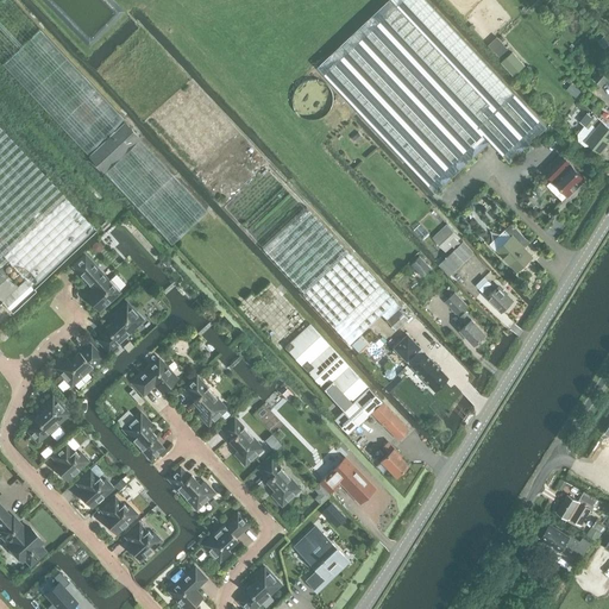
[(0,0),(0,61),(87,154),(124,118),(11,0),(0,0)]
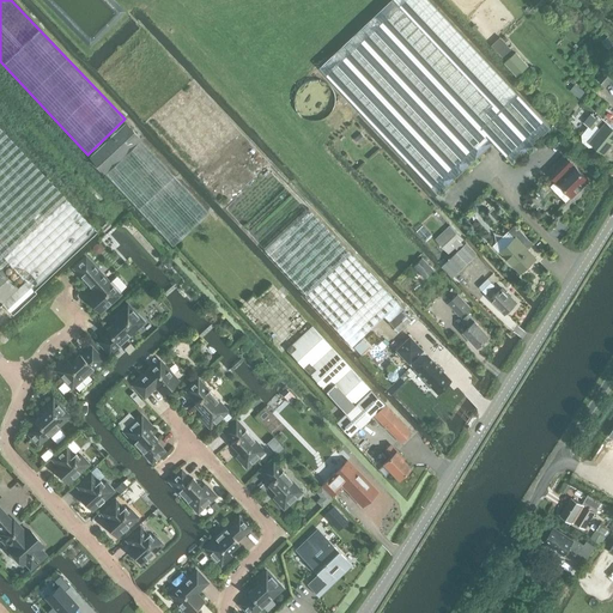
[(513,164),(551,128),(430,0),(390,0),(320,67),(438,194),(493,141),(513,164)]
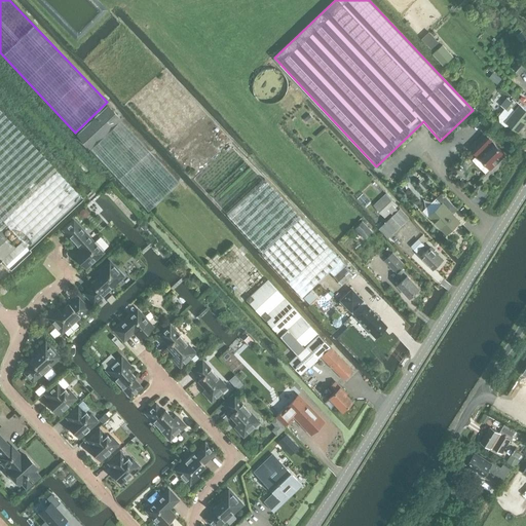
[(429,32),(421,38),(422,39),(427,45),(435,38),(429,32)]
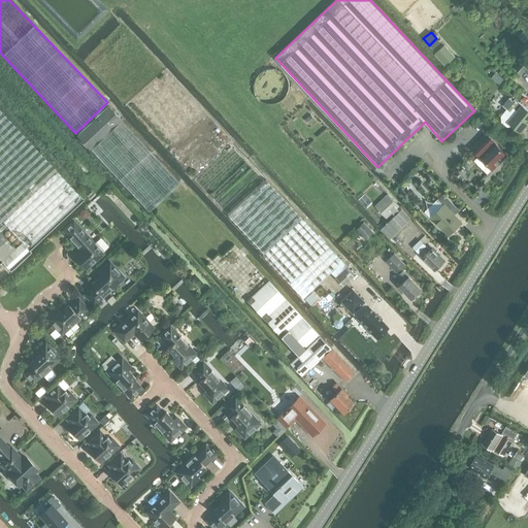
[(446,66),(455,57),(443,45),(434,54),(446,66)]
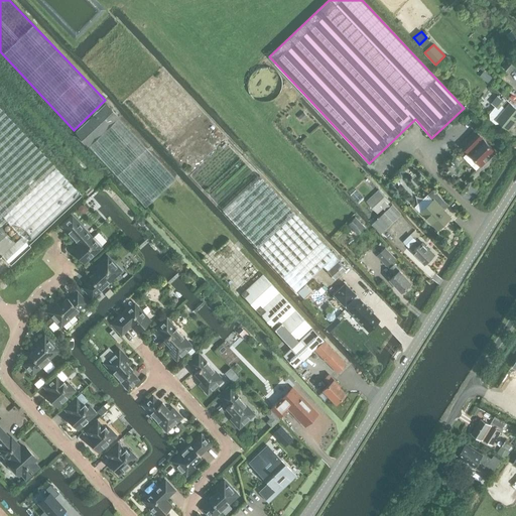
[(515,65),(510,59),(503,68),(510,74),(515,66),(515,65)]
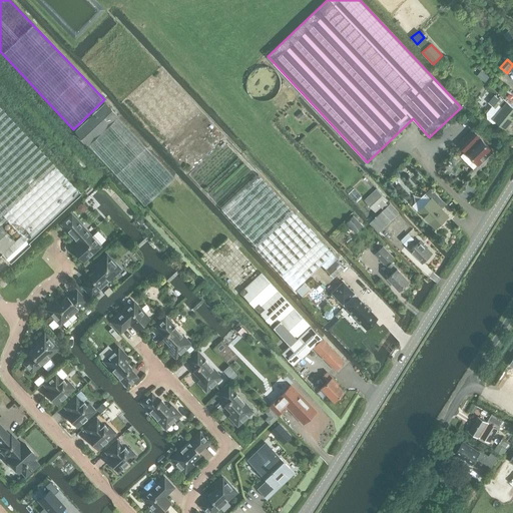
[(278,85),(278,82),(277,79),(276,77),(274,74),(272,73),(269,71),(266,71),(263,70),(260,71),(258,72),(253,75),(251,77),(250,80),(249,82),(249,85),(249,87),(250,90),(251,92),(253,95),(255,96),(259,98),(262,99),(265,99),(268,98),(270,97),(273,96),(275,94),(277,90),(278,87),(278,85)]
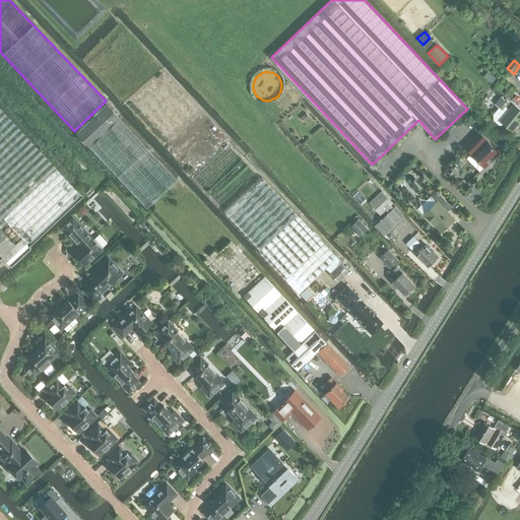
[(488,71),(483,76),(491,83),(496,78),(488,71)]
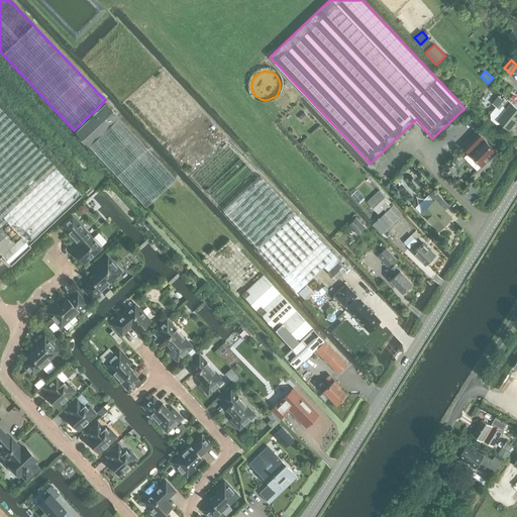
[(511,102),(507,100),(499,109),(496,106),(490,113),(491,119),(496,124),(499,124),(500,122),(510,129),(516,120),(516,106),(511,102)]
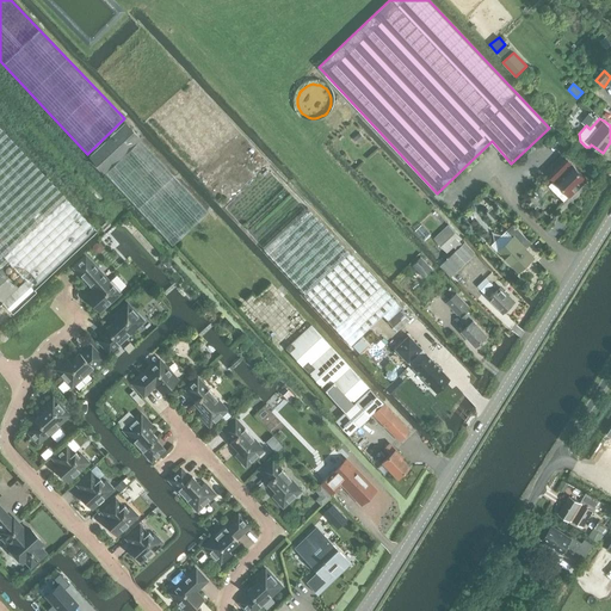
[(134,204),(173,245),(207,213),(140,140),(141,139),(125,122),(88,156),(104,172),(134,204)]
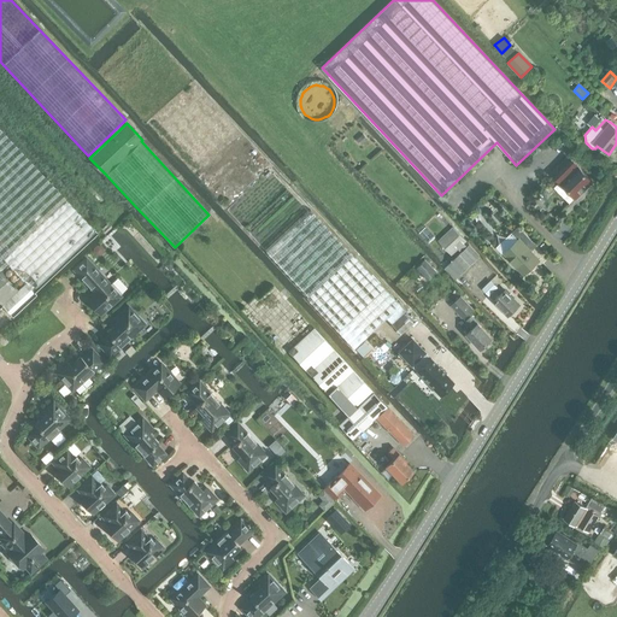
[(0,306),(3,305),(12,316),(37,293),(34,291),(98,233),(0,128),(0,306)]
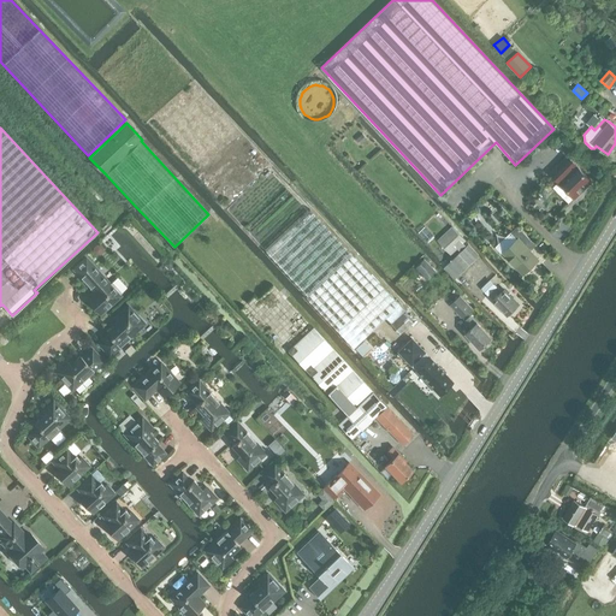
[(574,196),(591,181),(567,157),(550,173),(574,196)]
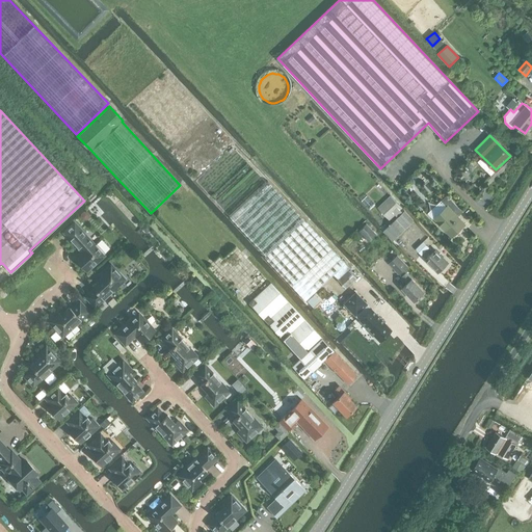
[(267,181),(229,217),(304,300),(334,273),(339,278),(347,269),(349,268),(345,263),(267,181)]
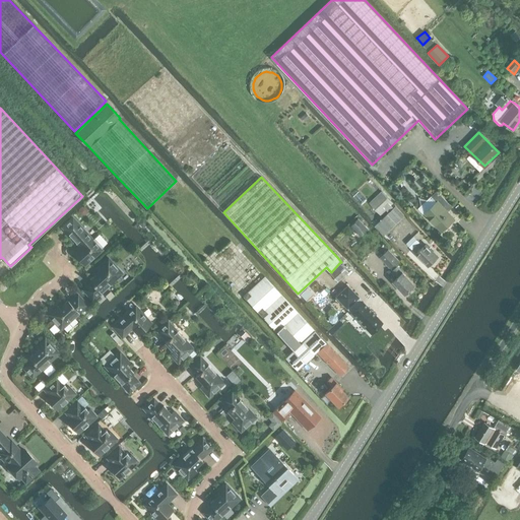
[(437,190),(417,208),(423,213),(424,213),(442,232),(456,218),(448,210),(453,206),(437,190)]
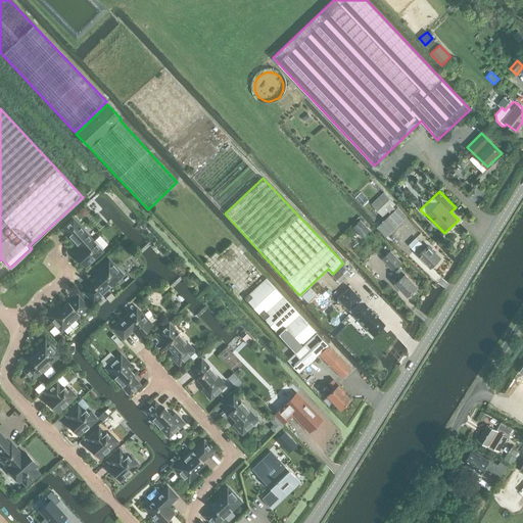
[(395,209),(393,206),(395,204),(383,192),(371,204),(383,217),(388,210),(391,214),(377,227),(386,237),(407,218),(397,207),(395,209)]
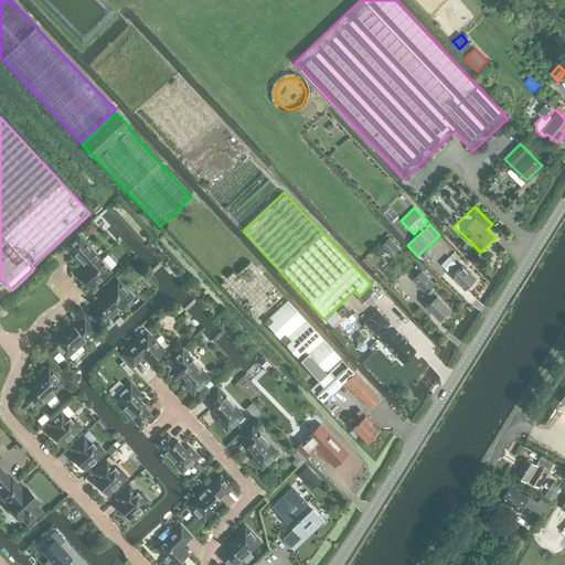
[(85,226),(85,230),(87,233),(92,233),(94,231),(95,227),(93,224),(88,224),(85,226)]
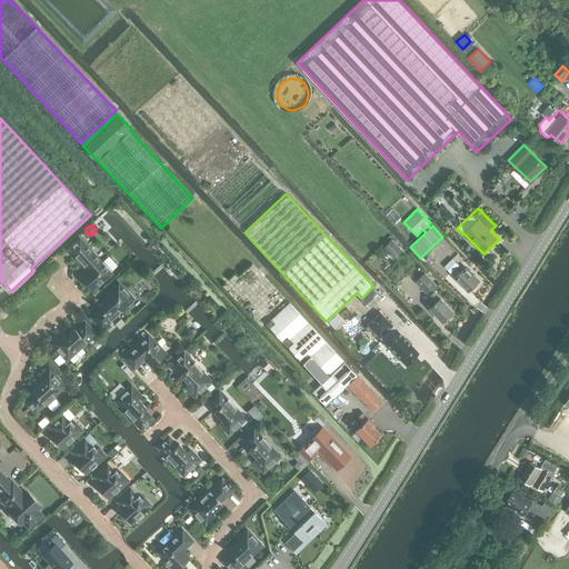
[(101,262),(80,238),(68,248),(87,269),(80,276),(92,290),(111,273),(111,271),(112,270),(103,260),(101,262)]
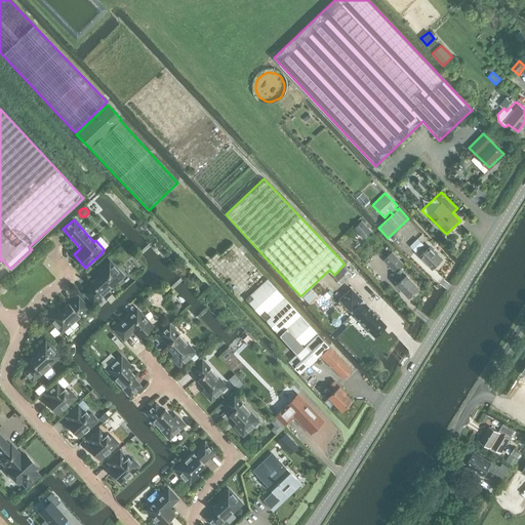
[(354,228),(361,235),(363,238),(371,231),(361,220),(354,228)]
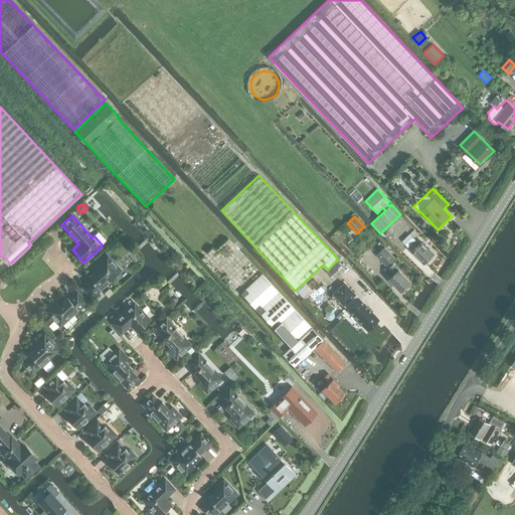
[(407,246),(415,239),(410,233),(402,240),(407,246)]
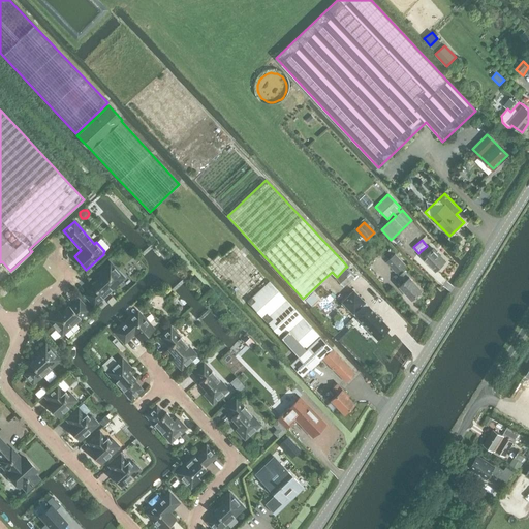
[(436,271),(445,261),(433,248),(423,258),(436,271)]
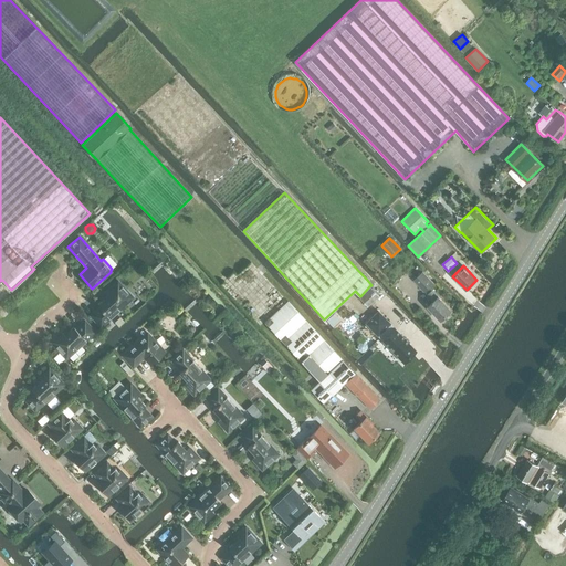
[(438,295),(429,286),(433,282),(422,271),(413,280),(425,292),(425,291),(432,301),(427,305),(441,321),(452,310),(438,295)]
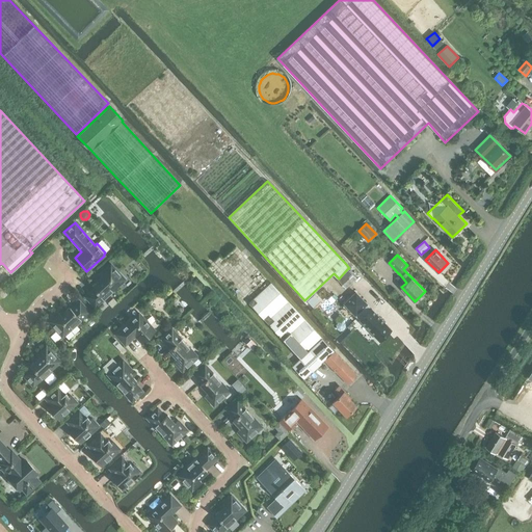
[(95,307),(125,280),(110,264),(98,275),(101,278),(91,287),(94,289),(85,296),(95,307)]
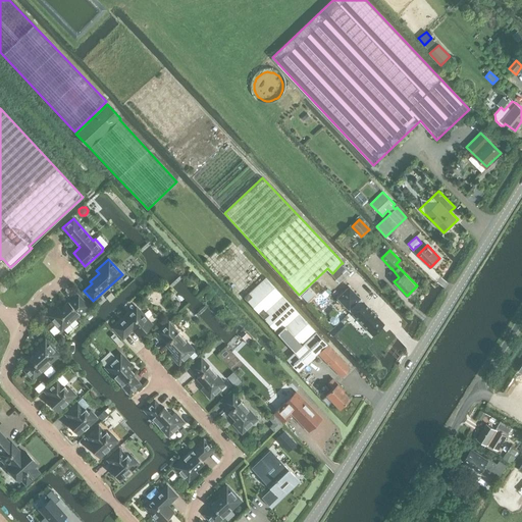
[(332,273),(330,274),(340,282),(350,273),(341,264),(332,273)]
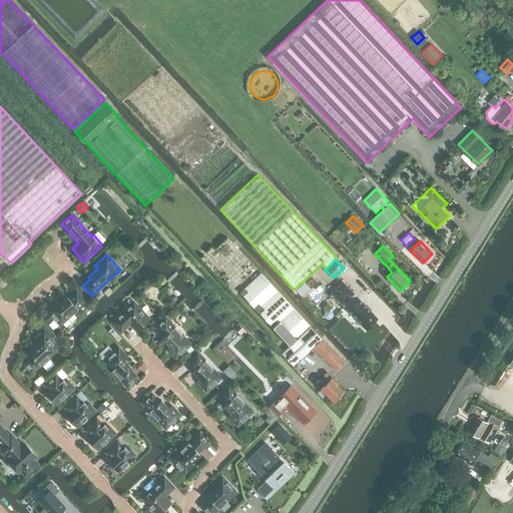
[(239,293),(290,345),(310,326),(261,273),(239,293)]
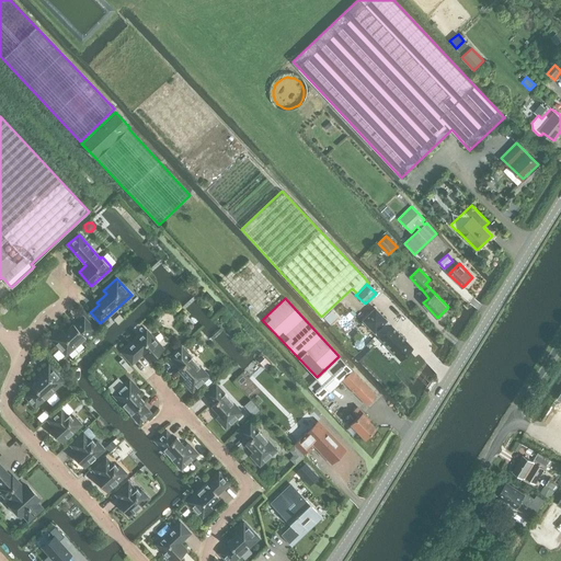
[(375,308),(363,320),(379,338),(399,358),(412,346),(391,325),(375,308)]
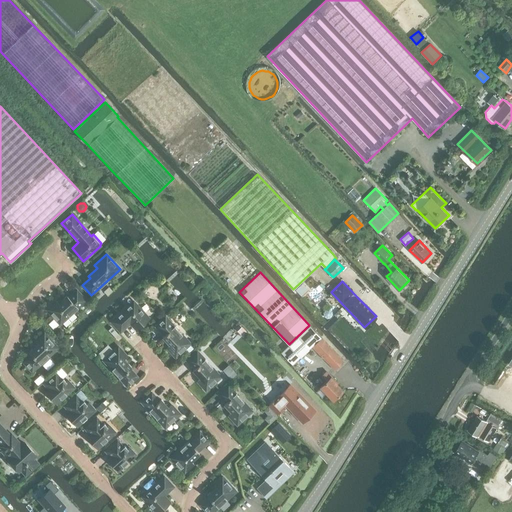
[(304,284),(297,291),(301,295),(308,289),(304,284)]
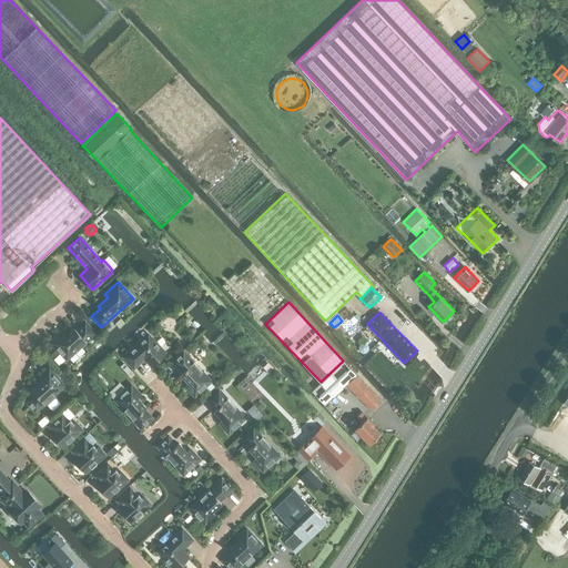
[(95,333),(84,322),(75,330),(74,328),(66,336),(62,333),(51,343),(60,353),(62,352),(68,358),(95,333)]
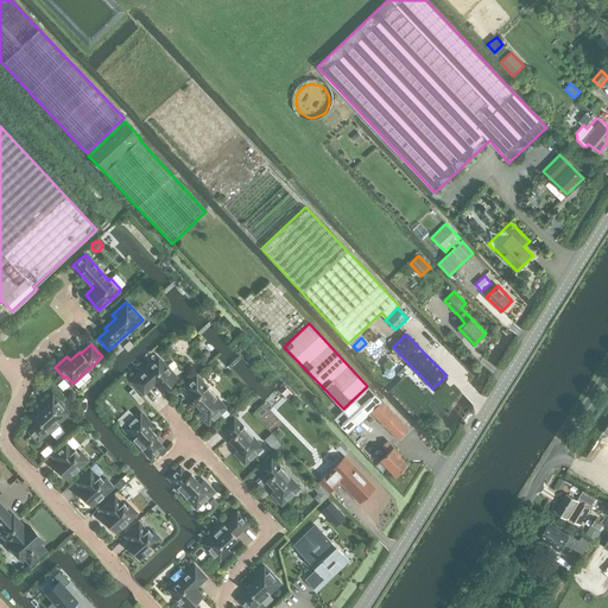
[(162,391),(177,378),(158,358),(132,381),(143,394),(154,384),(162,391)]
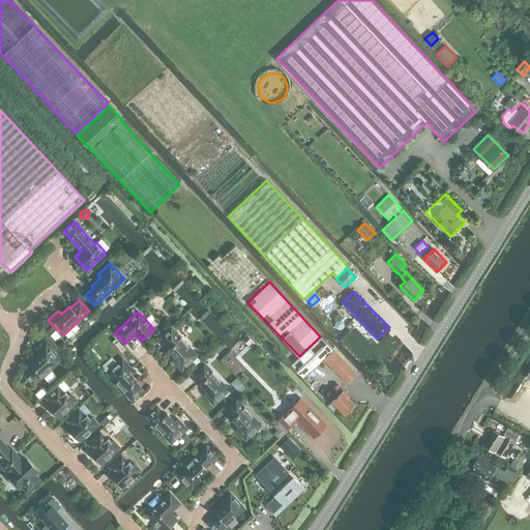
[(181,370),(190,361),(189,360),(196,354),(171,327),(160,336),(170,347),(168,348),(176,356),(173,359),(181,370)]
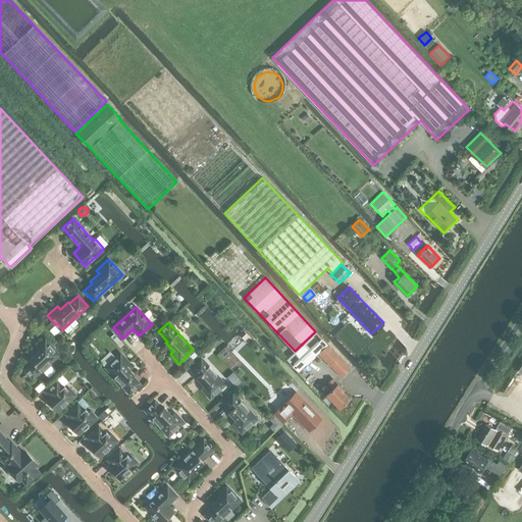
[(317,353),(327,344),(315,331),(295,351),(286,359),(298,371),(317,353)]
